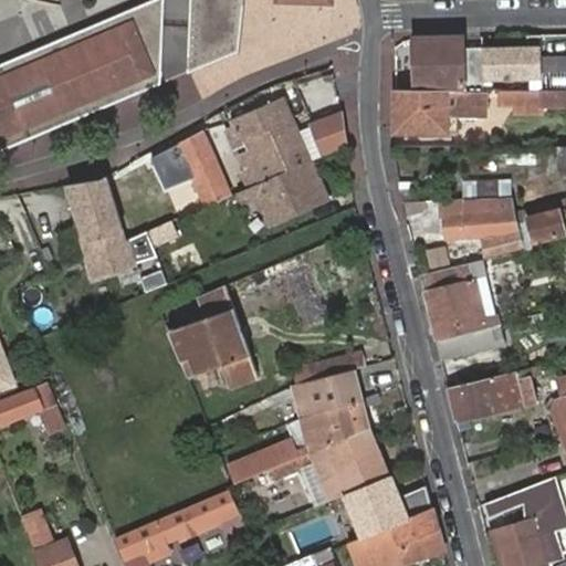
[(0,75),(164,7),(164,0),(149,0),(1,61),(0,58),(0,75)]
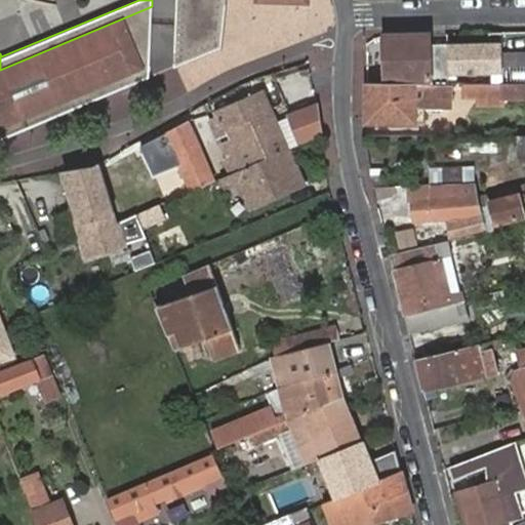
[(177,0),(176,66),(220,47),(227,0),(177,0)]
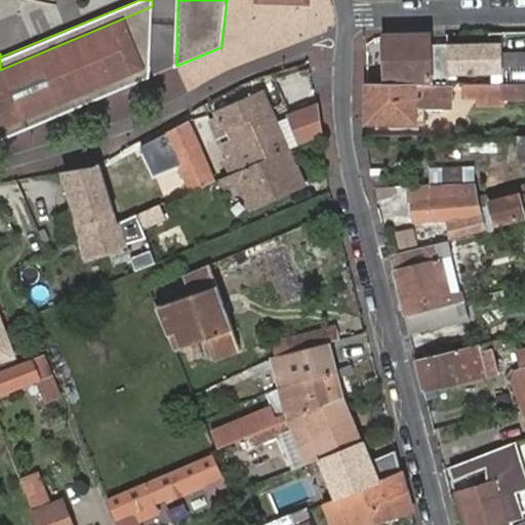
[(0,140),(148,78),(152,6),(0,70),(0,140)]
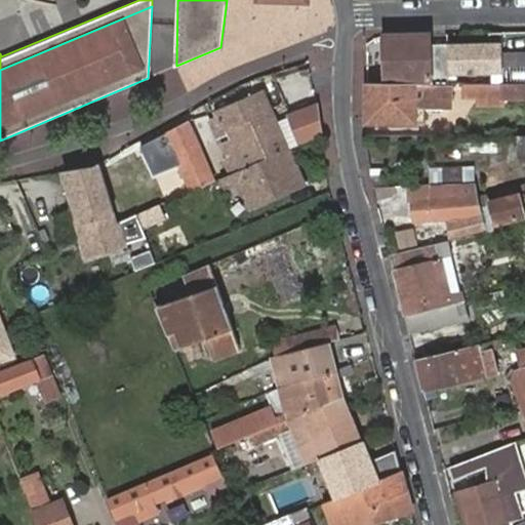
[(379,34),(377,34),(377,82),(452,82),(461,82),(500,83),(500,68),(500,42),(446,42),(446,44),(446,63),(426,63),(426,44),(426,35),(379,34)]
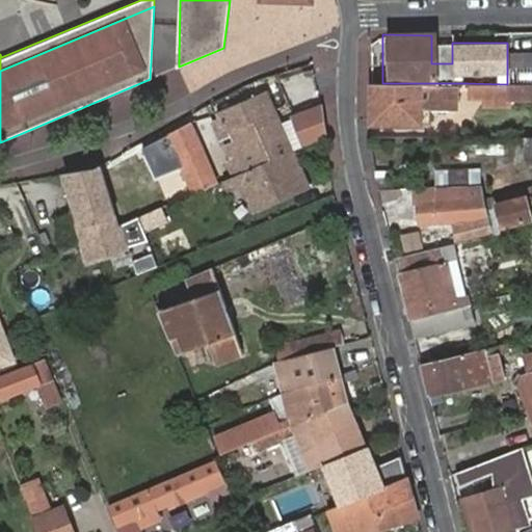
[(452,45),(431,45),(431,63),(452,63),(452,45)]
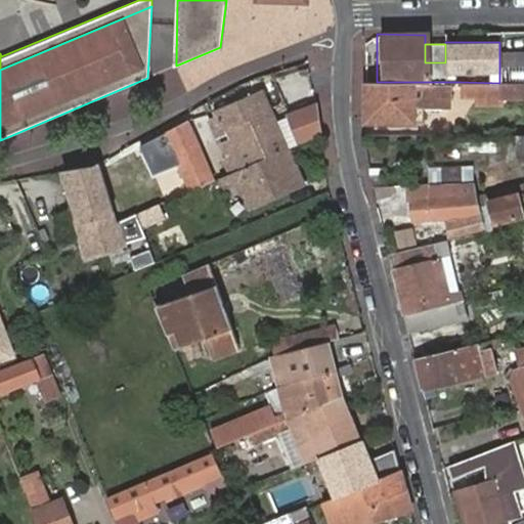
[(523,67),(505,67),(505,81),(523,81),(523,67)]
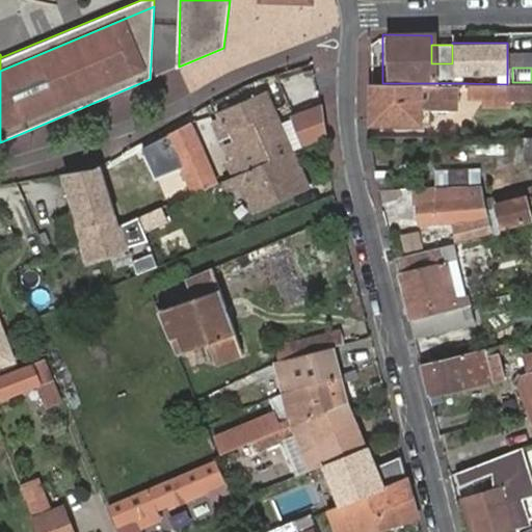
[(458,83),(382,83),(371,83),(371,122),(371,123),(428,123),(428,111),(457,111),(458,83)]
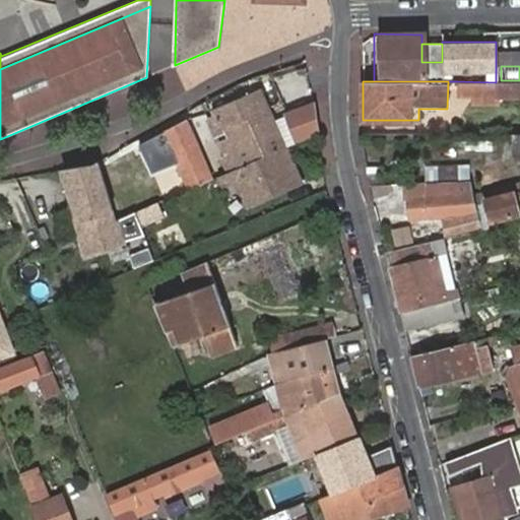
[(496,82),(457,81),(457,106),(496,107),(496,96),(496,82)]
